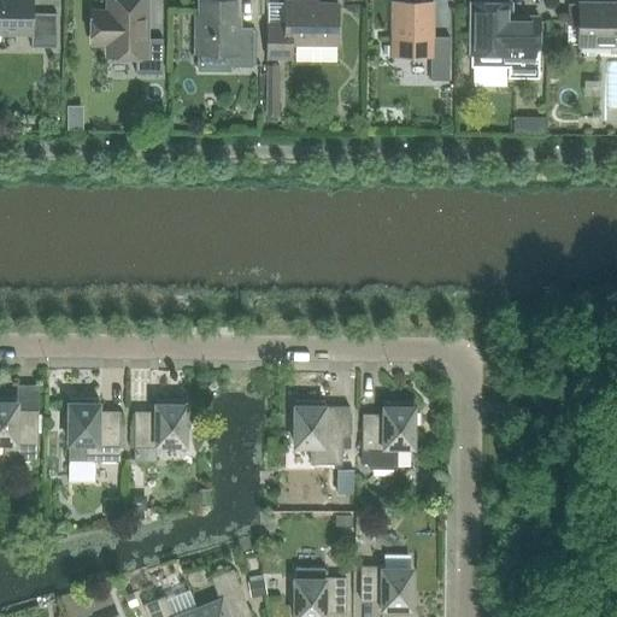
[(31,0),(0,0),(0,33),(30,33),(30,48),(56,48),(56,15),(31,15),(31,0)]
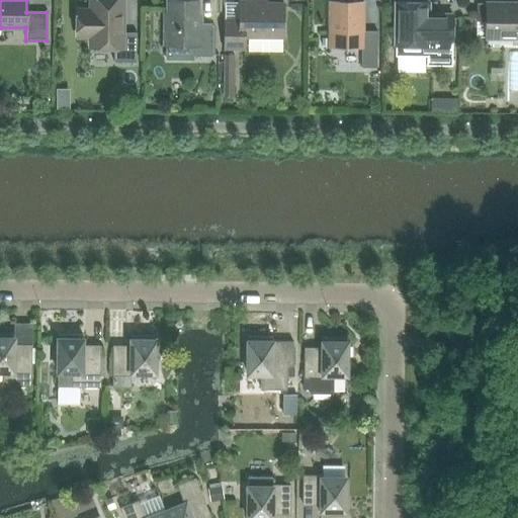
[(113,62),(136,62),(136,32),(121,32),(121,0),(90,0),(91,10),(77,10),(76,36),(90,36),(90,48),(113,48),(113,62)]
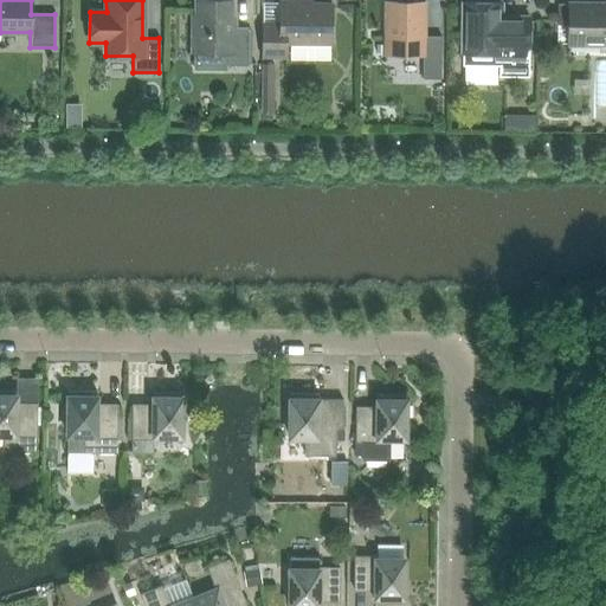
[(247,66),(247,28),(231,27),(232,0),(206,0),(194,0),(195,15),(192,15),(191,53),(225,53),(225,65),(247,66)]
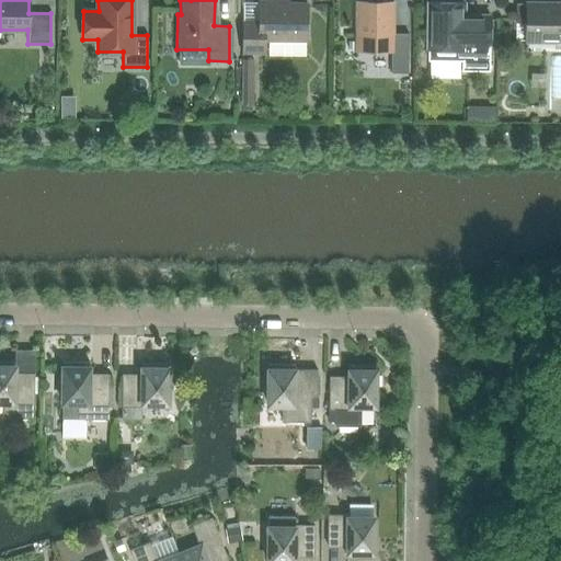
[(242,22),(242,53),(264,53),(264,41),(307,41),(307,3),(277,3),(277,1),(259,1),(259,22),(242,22)]
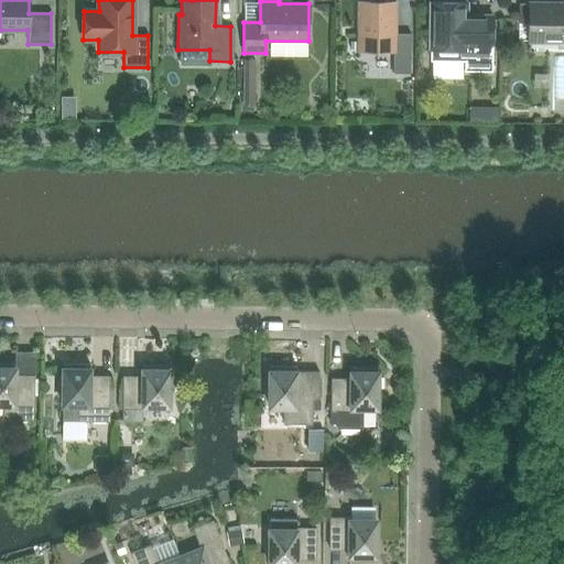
[(394,2),(358,2),(358,52),(393,52),(392,74),(410,74),(410,34),(394,34),(394,2)]
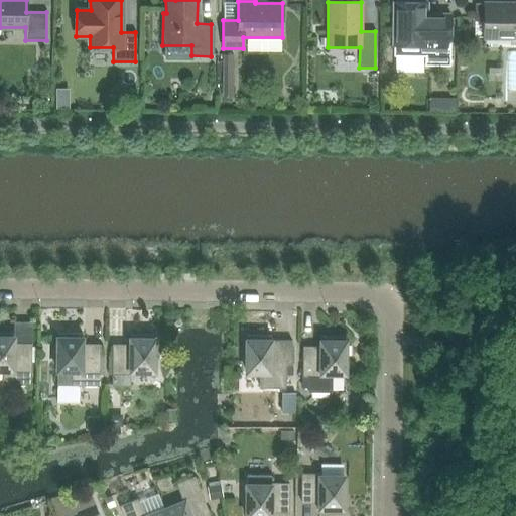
[(449,55),(450,43),(450,15),(426,15),(426,3),(394,2),(393,46),(424,46),(424,55),(449,55)]
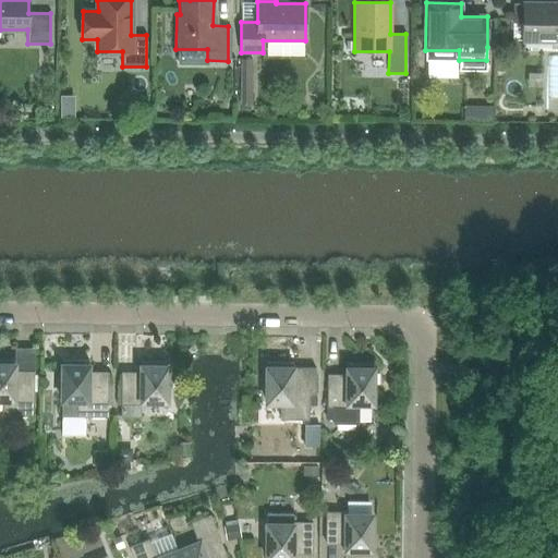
[(512,40),(523,41),(557,40),(557,3),(513,3),(512,40)]
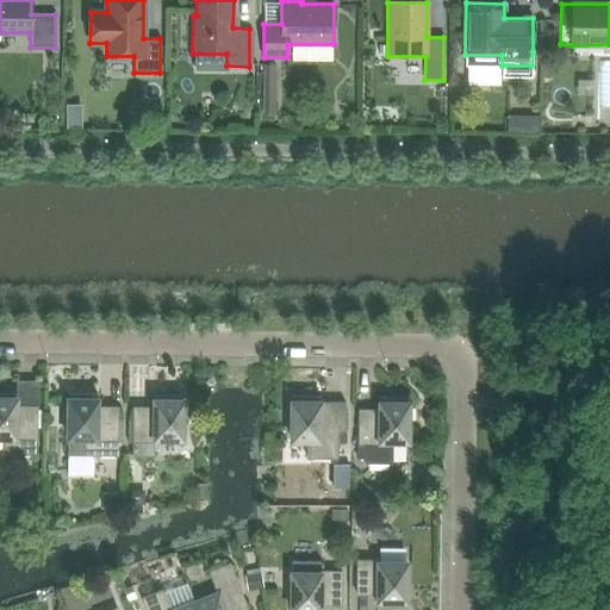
[(16,393),(0,392),(0,437),(2,437),(2,455),(36,455),(37,408),(16,408),(16,393)]
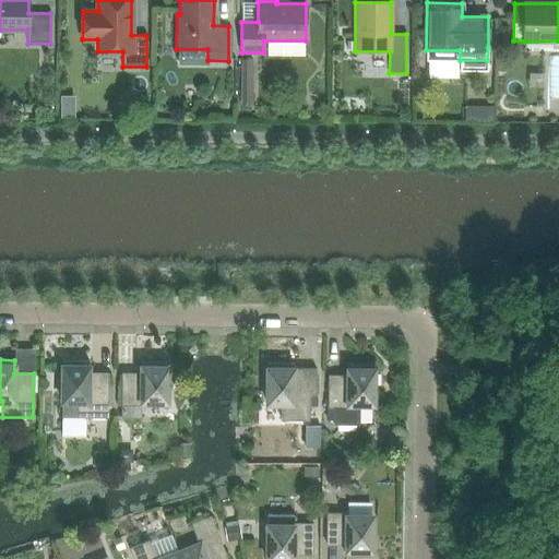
[(62,391),(61,417),(107,418),(108,375),(88,375),(88,361),(62,360),(62,372),(59,376),(57,379),(57,383),(59,388),(62,391)]
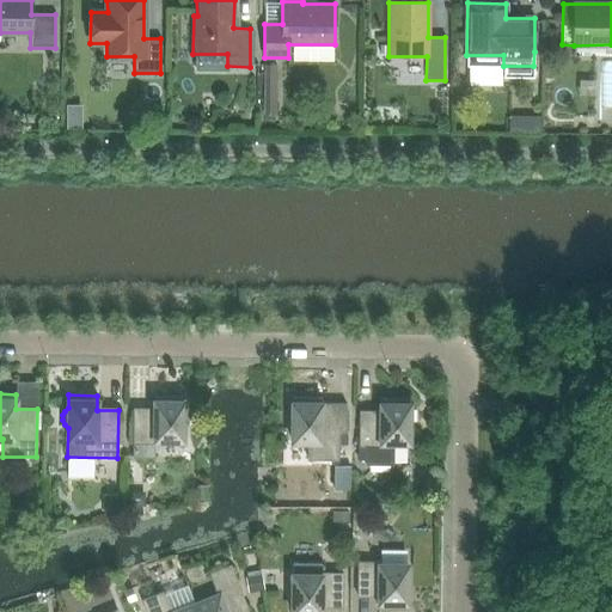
[(154,458),(154,444),(154,441),(183,441),(183,397),(154,396),(154,410),(133,410),(132,458),(154,458)]
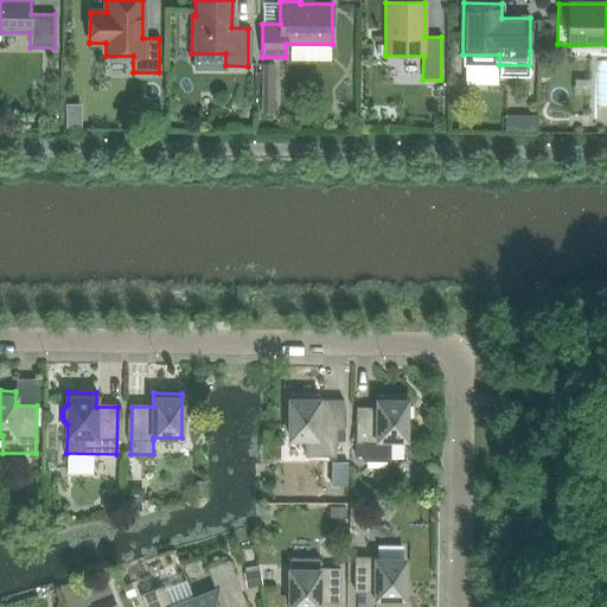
[(318,395),(289,395),(289,407),(286,410),(285,414),(285,419),(286,423),(289,427),(289,439),(305,439),(305,457),(336,457),(336,428),(343,428),(343,401),(318,401),(318,395)]
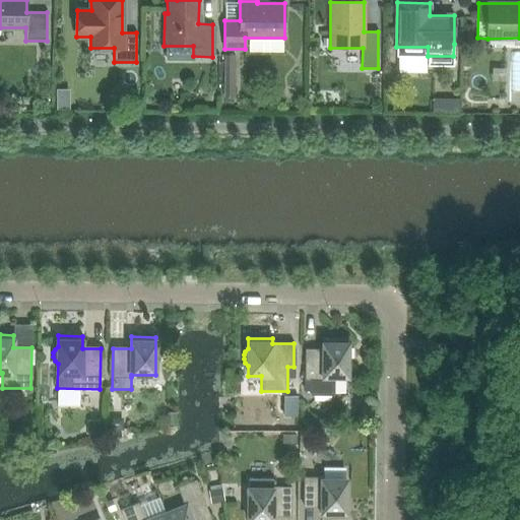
[(323,350),(305,350),(305,379),(311,379),(310,395),(333,396),(333,377),(347,377),(347,339),(323,338),(323,350)]
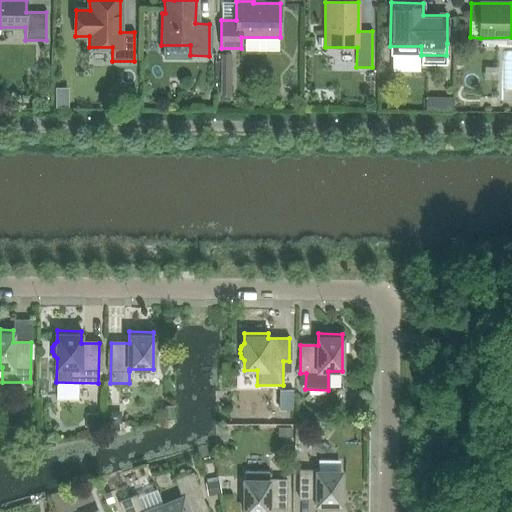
[(57,405),(80,406),(80,386),(57,386),(57,405)]
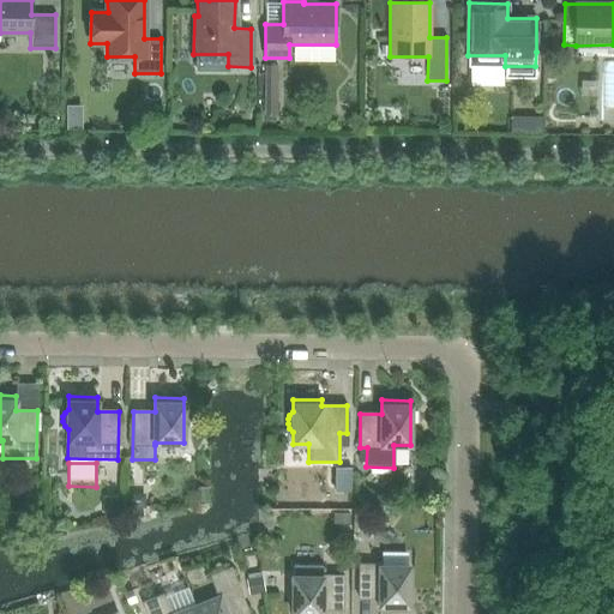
[(380,564),(359,564),(357,597),(379,597),(379,612),(408,612),(408,567),(380,566),(380,564)]
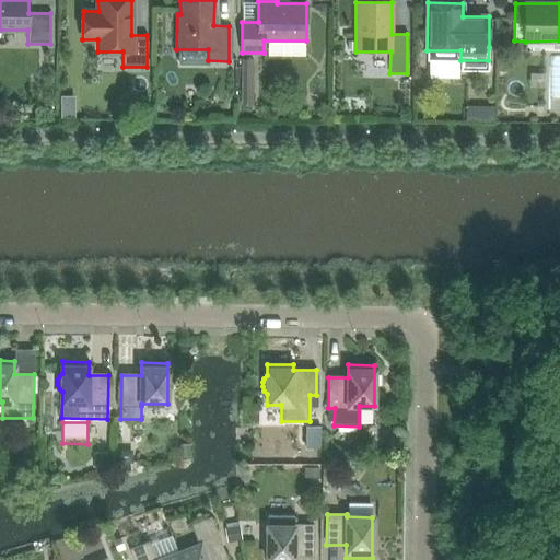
[(268,526),(267,559),(293,559),(293,555),(313,555),(313,524),(293,524),(294,515),(268,515),(268,526)]
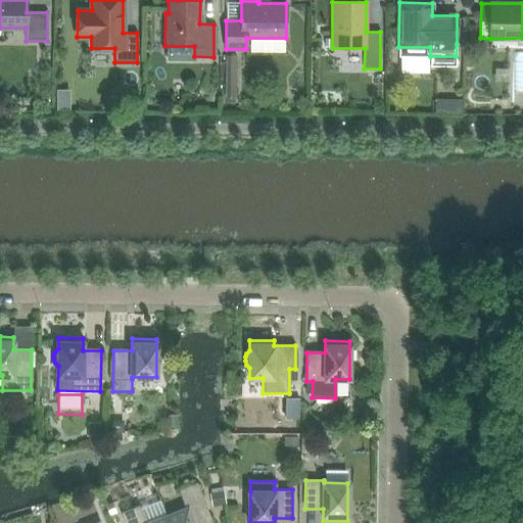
[(165,516),(168,522),(212,522),(197,483),(178,490),(186,509),(165,516)]
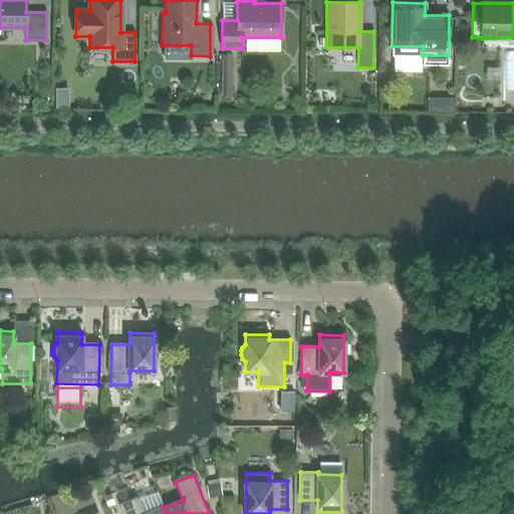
[(165,513),(163,507),(146,513),(143,513),(137,497),(118,504),(121,513),(165,513)]
